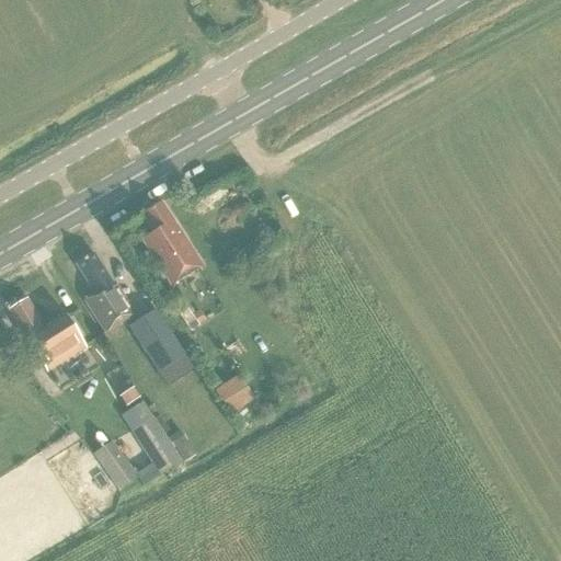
[(146,239),(175,285),(202,268),(161,204),(145,214),(157,232),(146,239)]
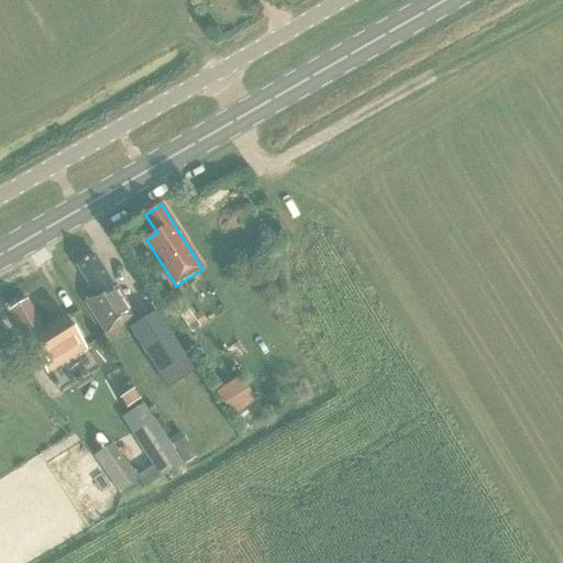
[(113,285),(94,255),(78,265),(98,295),(86,302),(107,334),(136,316),(116,284),(113,285)]
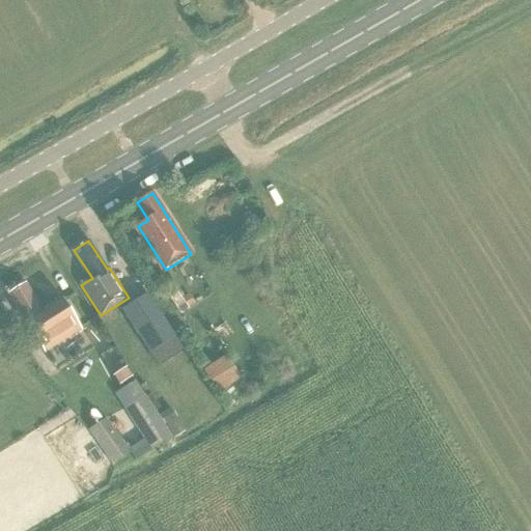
[(47,351),(80,330),(61,300),(43,312),(25,283),(10,292),(47,351)]
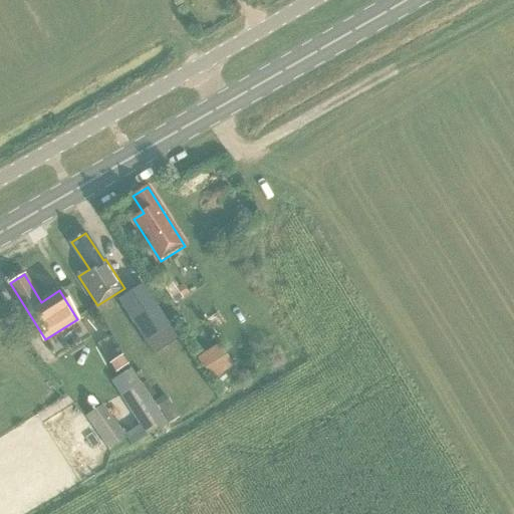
[(163,295),(174,285),(165,275),(154,285),(163,295)]
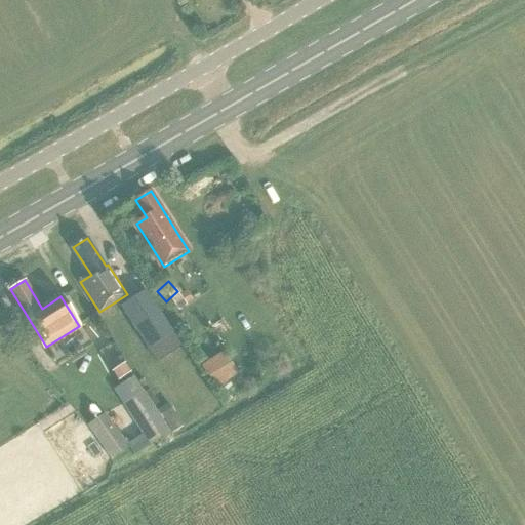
[(172,332),(173,332),(146,290),(120,307),(148,349),(172,332)]
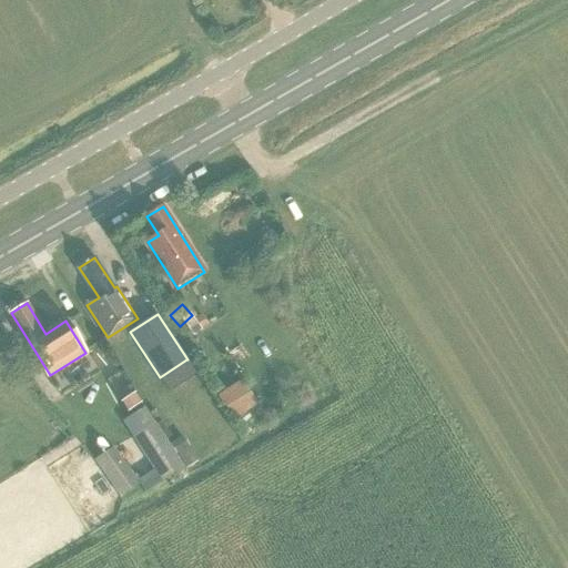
[(255,406),(240,382),(217,396),(233,421),(255,406)]
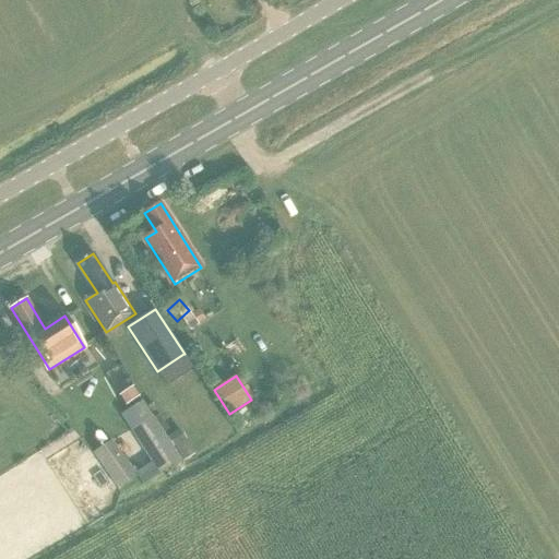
[(119,395),(127,405),(140,395),(133,385),(119,395)]
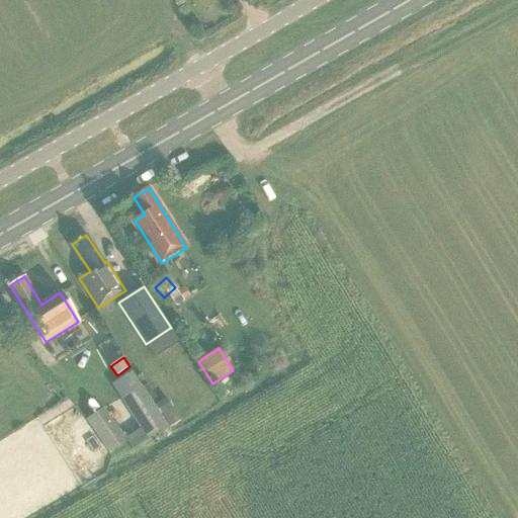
[(143,387),(136,375),(119,386),(124,396),(120,399),(148,440),(168,427),(160,415),(155,405),(152,401),(157,398),(148,384),(143,387)]
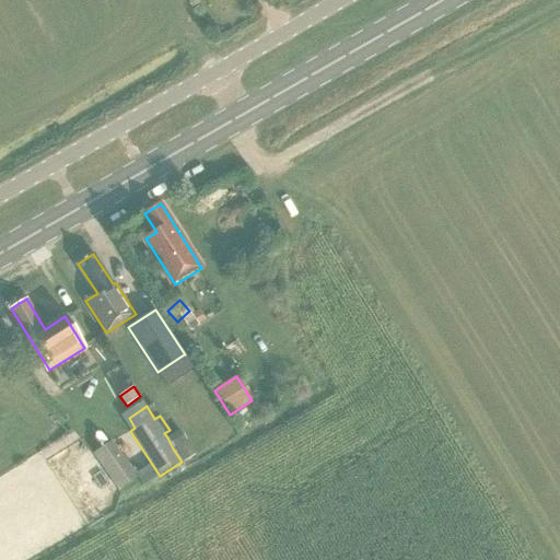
[(187,440),(181,430),(167,438),(173,448),(187,440)]
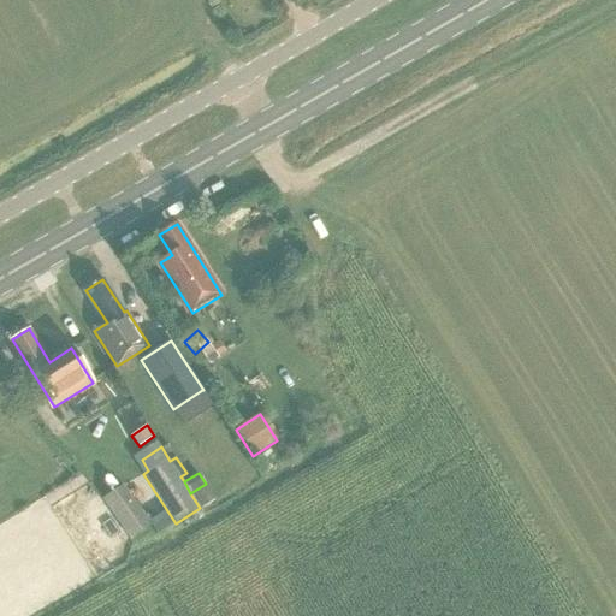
[(152,525),(123,485),(101,501),(131,540),(152,525)]
